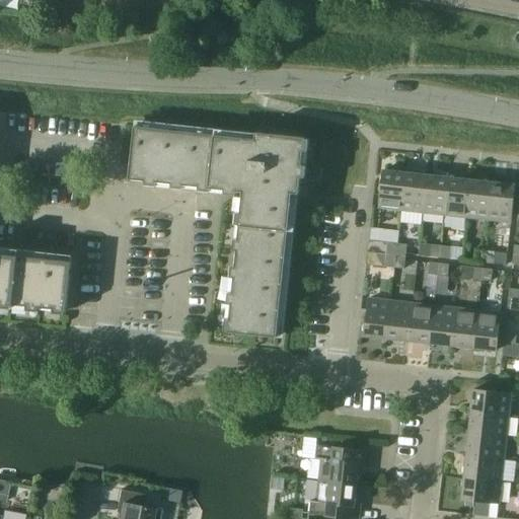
[(243,192),(228,332),(277,338),(293,193),(299,194),(305,138),(256,133),(255,140),(135,127),(130,177),(130,179),(215,190),(243,192)]
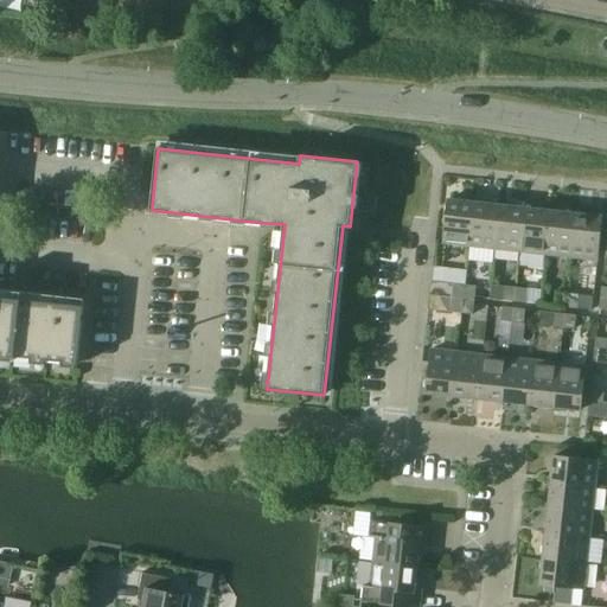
[(470,247),(474,203),(448,200),(443,244),(470,247)]
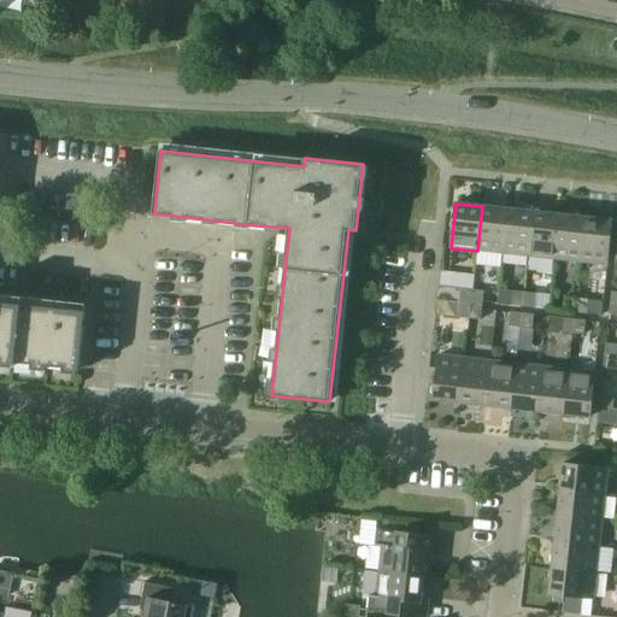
[(503,253),(507,210),(482,206),(477,251),(503,253)]
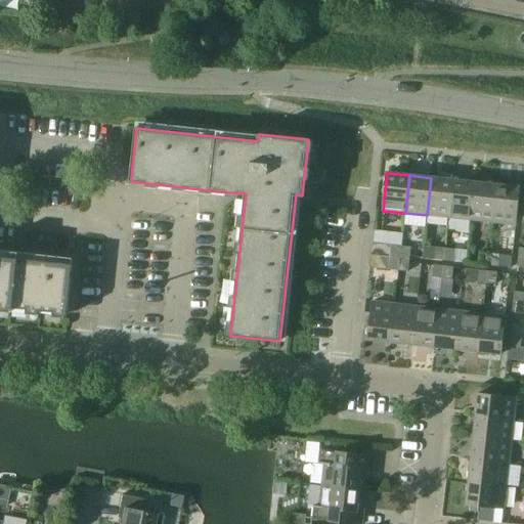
[(431,178),(427,215),(449,218),(453,180),(431,178)]
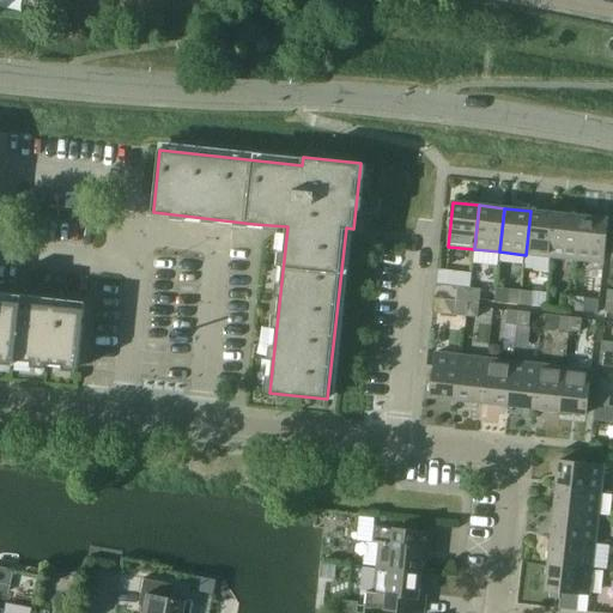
[(551,258),(556,213),(530,211),(526,255),(551,258)]
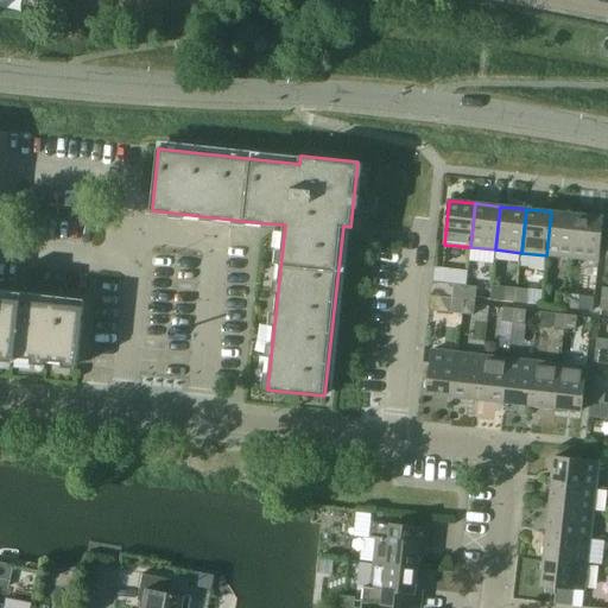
[(572,259),(577,215),(551,211),(546,255),(572,259)]
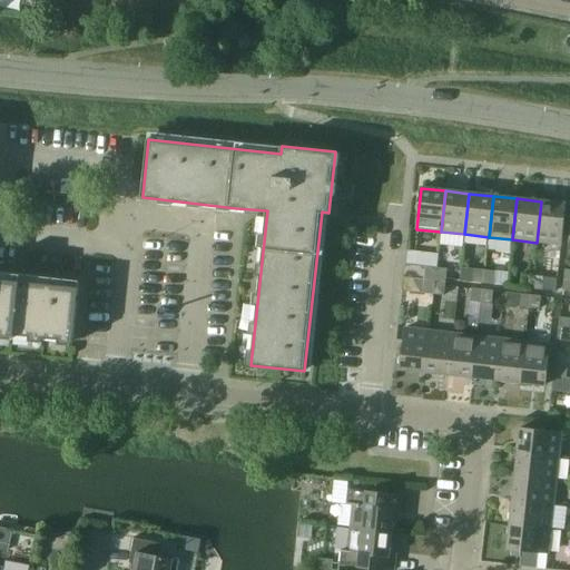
[(566,204),(541,202),(537,243),(561,245),(566,204)]
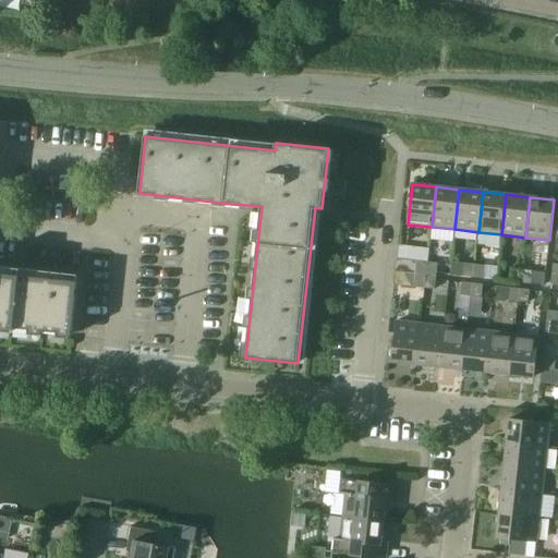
[(399,246),(398,258),(411,259),(412,247),(399,246)]
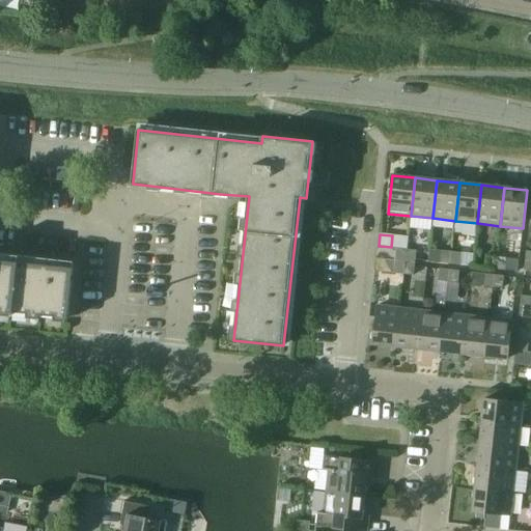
[(378,247),(376,259),(406,262),(407,250),(378,247)]
